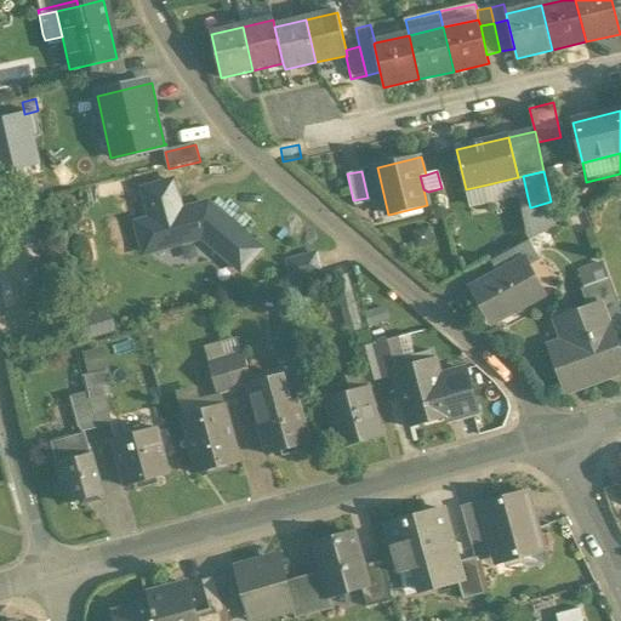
[(518,177),(488,184),(493,206),(528,198),(523,176),(518,177)]
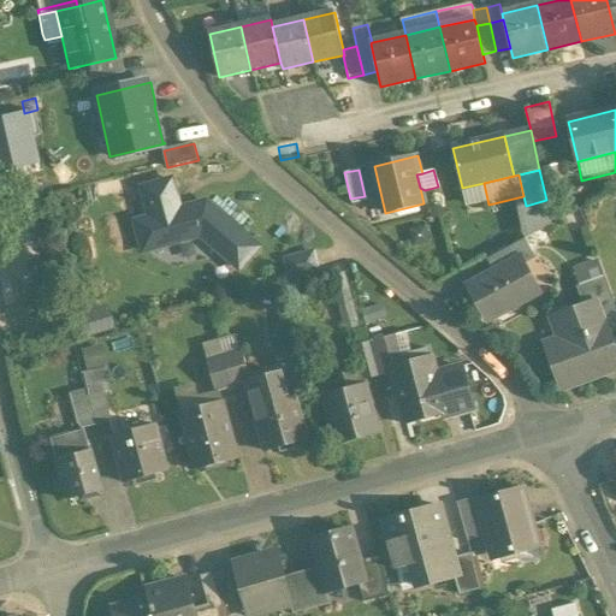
[(125,177),(93,185),(96,201),(129,193),(125,177)]
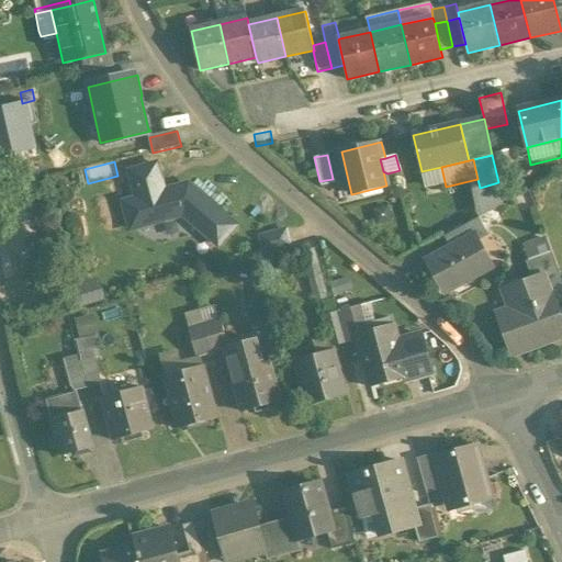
[(189,184),(165,191),(157,164),(130,172),(137,199),(124,203),(132,229),(183,215),(218,245),(236,225),(189,184)]
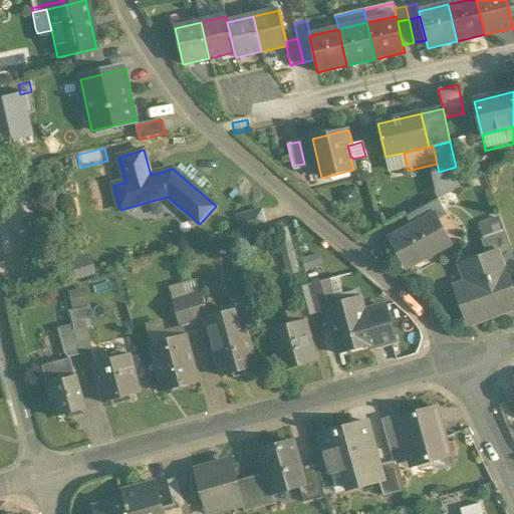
[(456,167),(439,172),(441,182),(458,177),(456,167)]
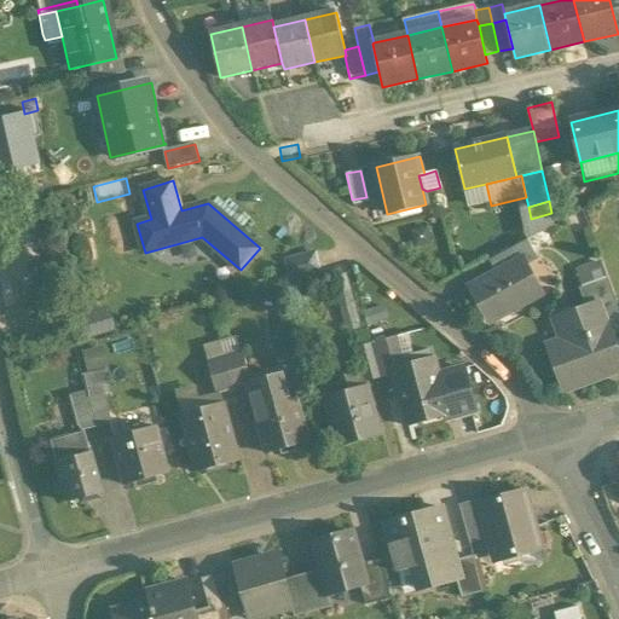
[(428,224),(411,225),(412,242),(429,241),(428,224)]
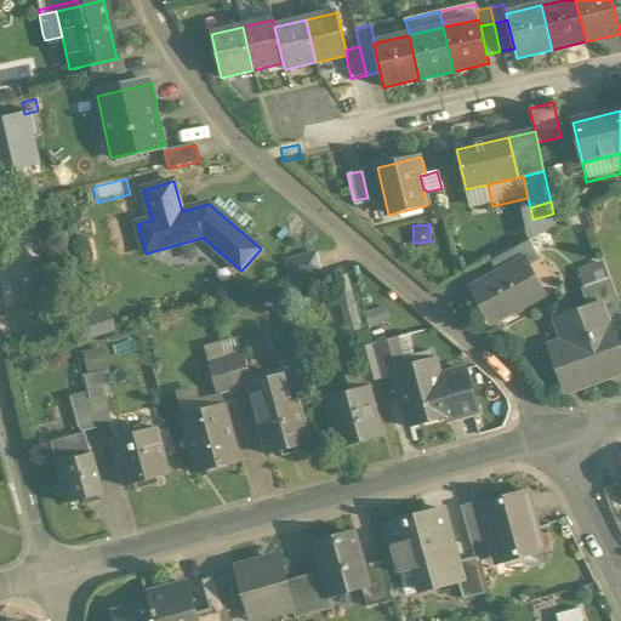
[(546,232),(530,241),(539,257),(554,249),(546,232)]
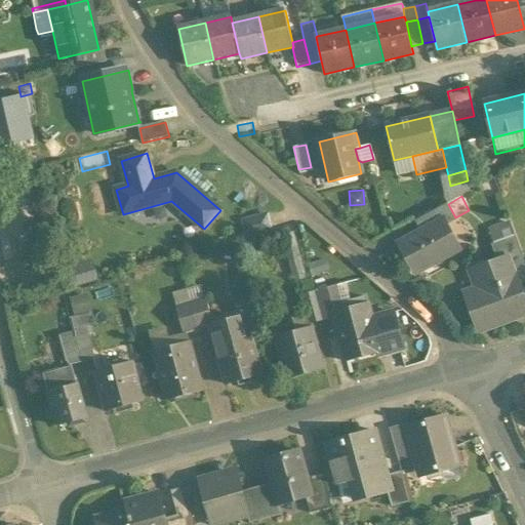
[(448,204),(415,221),(421,233),(443,221),(446,226),(457,220),(455,217),(448,204)]
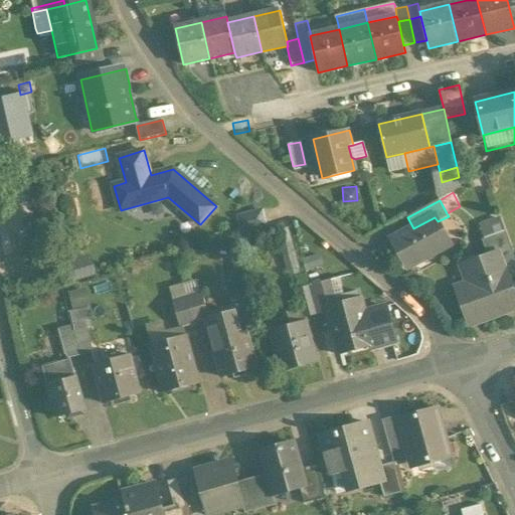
[(263,210),(239,217),(243,232),(267,225),(263,210)]
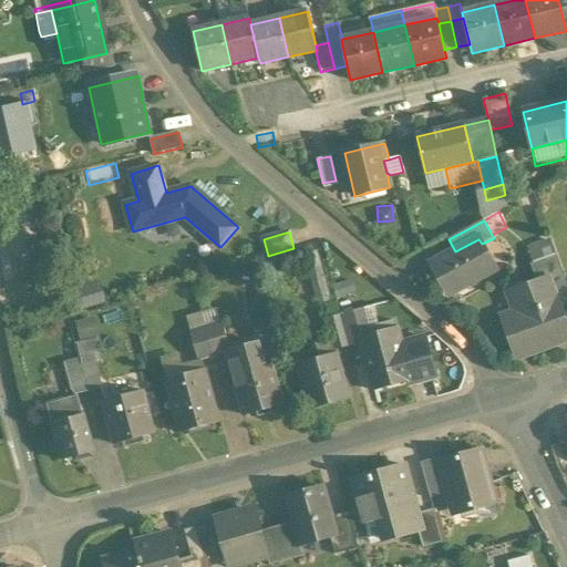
[(550,237),(529,245),(535,263),(557,254),(553,241),(552,241),(550,237)]
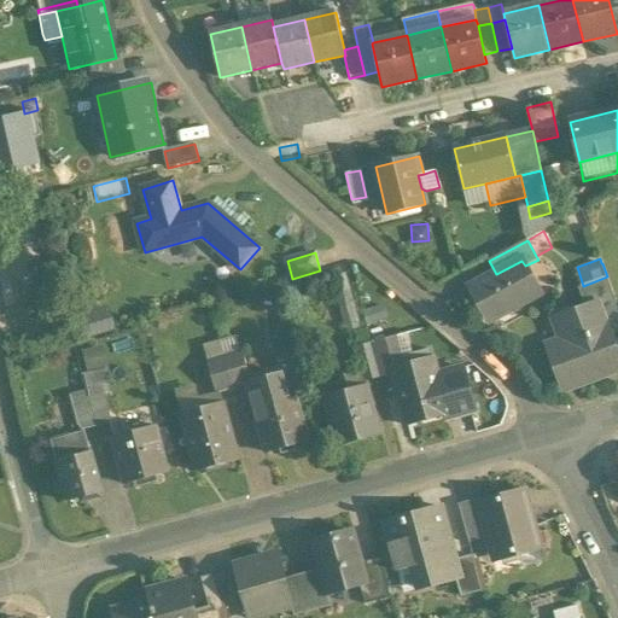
[(496,274),(471,287),(489,321),(509,310),(514,313),(520,309),(520,303),(541,293),(525,266),(522,261),(496,274)]
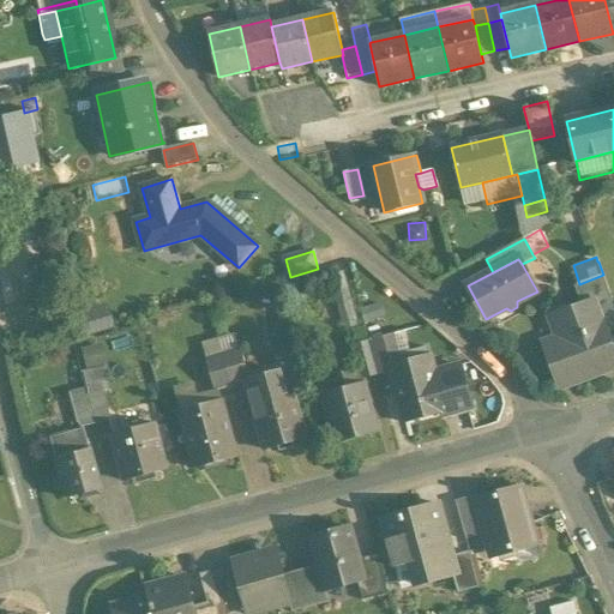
[(344,274),(331,277),(345,330),(359,326),(344,274)]
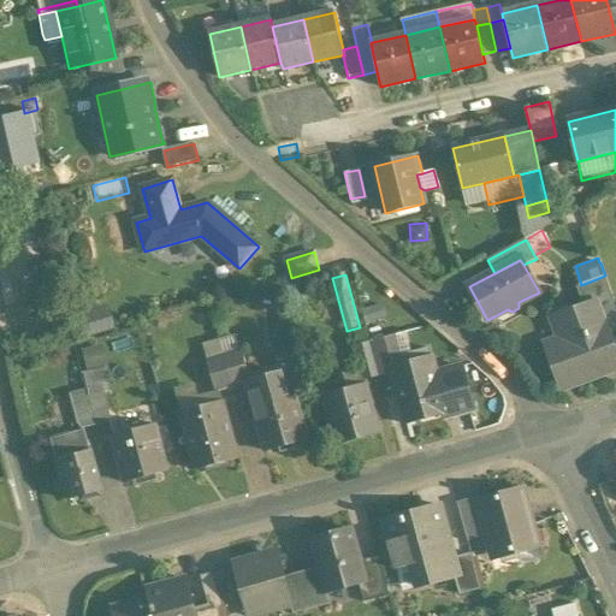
[(615,304),(605,276),(581,285),(590,307),(597,303),(608,331),(615,327),(615,304)]
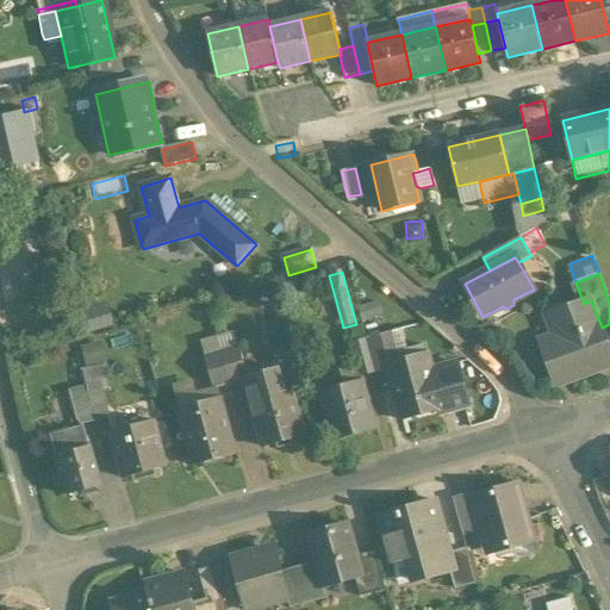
[(584,304),(559,312),(566,332),(556,336),(542,342),(558,385),(609,365),(609,350),(602,328),(591,300),(584,304)]
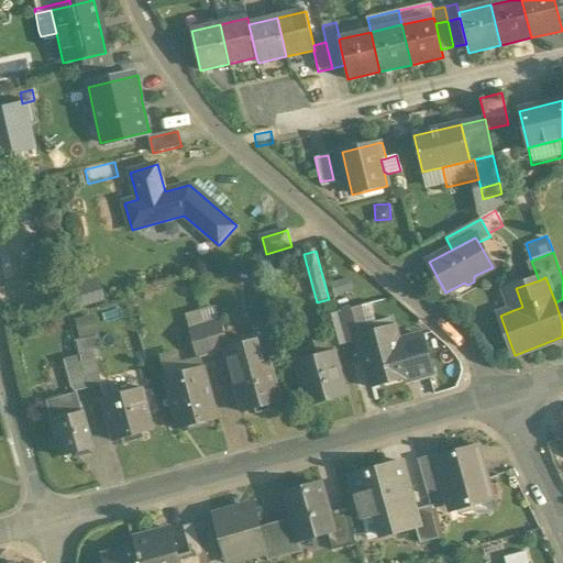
[(516,288),(507,291),(514,310),(522,307),(516,288)]
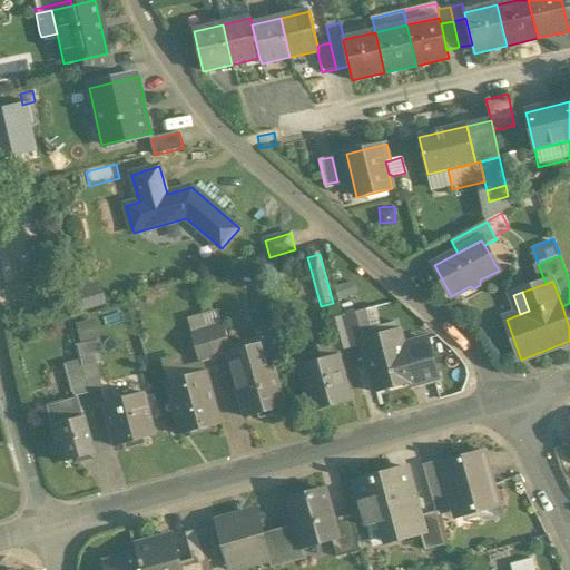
[(379,327),(373,308),(342,316),(342,317),(351,349),(363,345),(362,340),(397,330),(395,322),(379,327)]
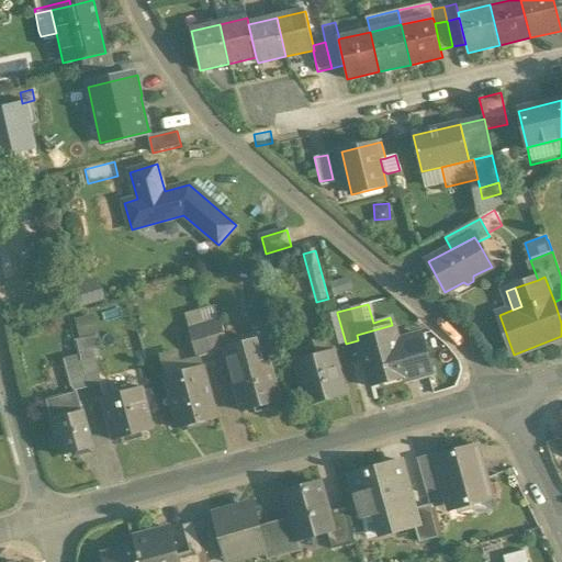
[(201,310),(186,314),(187,319),(190,329),(205,325),(201,310)]
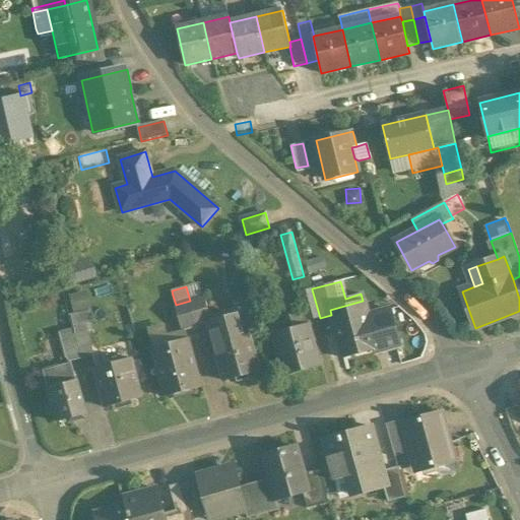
[(312,289),(300,293),(307,321),(320,318),(312,289)]
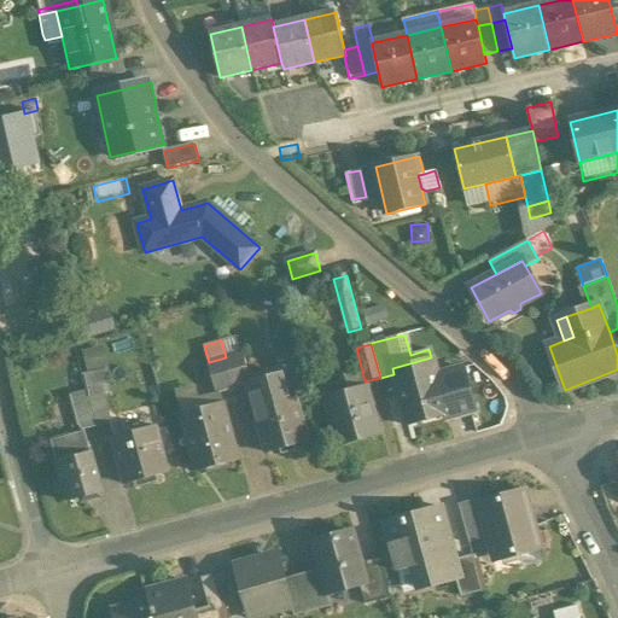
[(98,345),(83,349),(87,365),(101,360),(101,356),(98,345)]
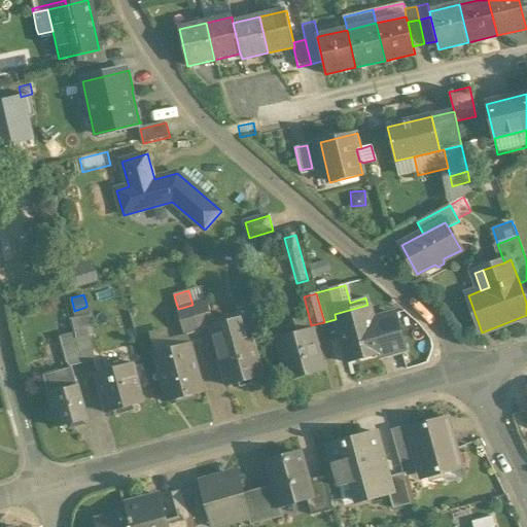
[(208,301),(192,305),(200,330),(212,326),(215,326),(214,325),(208,301)]
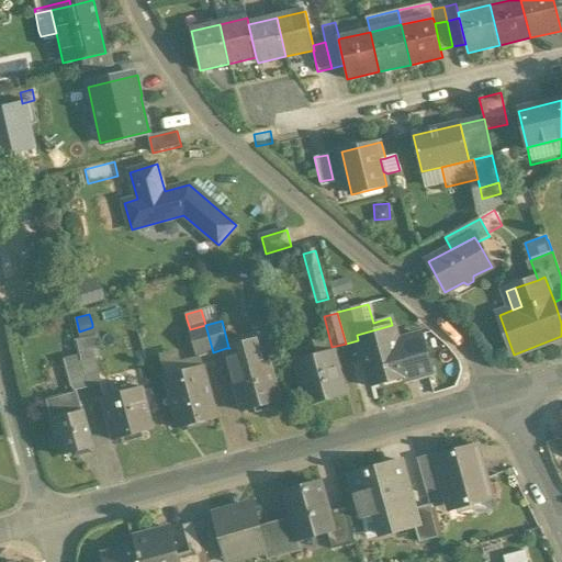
[(205,325),(190,329),(197,355),(212,350),(212,352),(213,352),(205,325)]
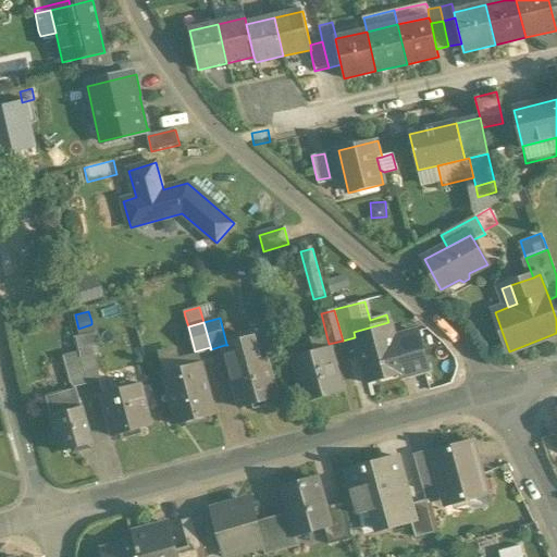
[(388,322),(354,332),(355,337),(368,384),(401,375),(404,374),(394,338),(388,322)]
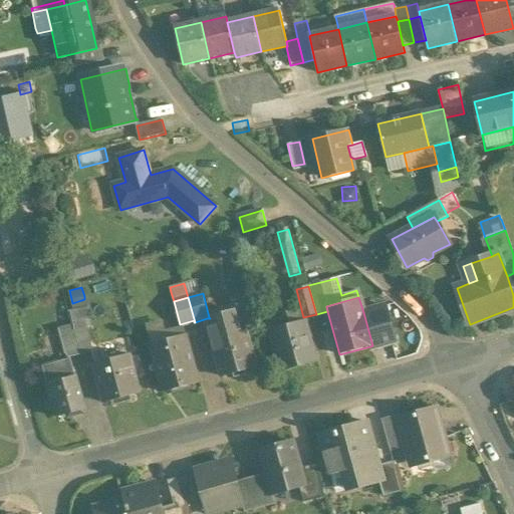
[(387,306),(363,312),(372,345),(370,346),(371,348),(396,341),(387,306)]
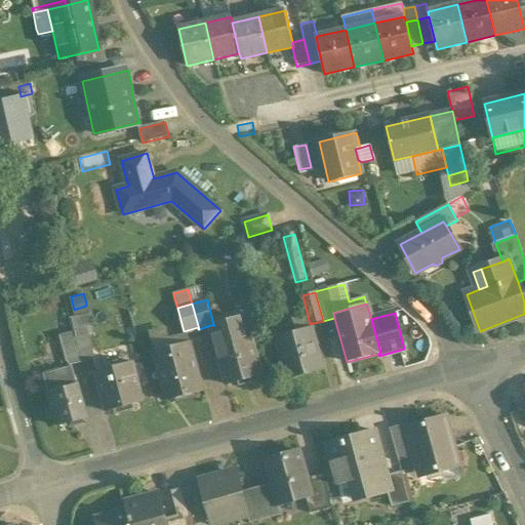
[(84,315),(70,319),(75,337),(88,333),(84,315)]
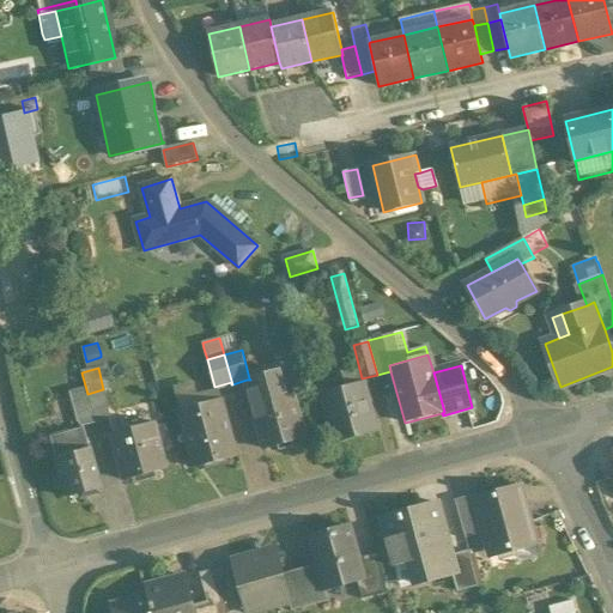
[(278,370),(249,378),(250,380),(247,380),(253,405),(285,396),(278,370)]
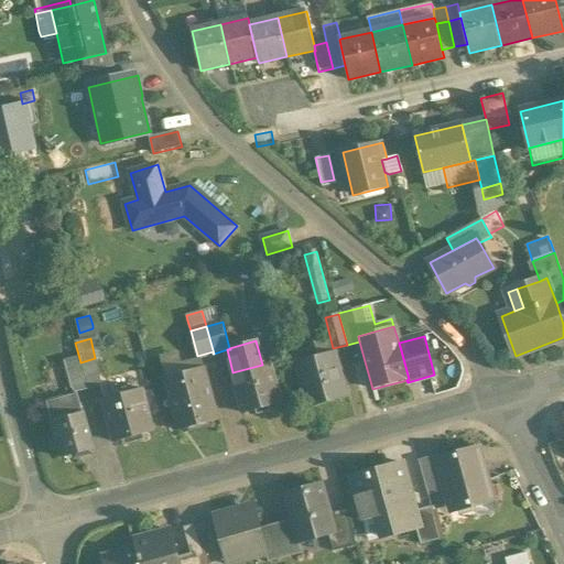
[(335,353),(296,364),(308,407),(347,397),(335,353)]
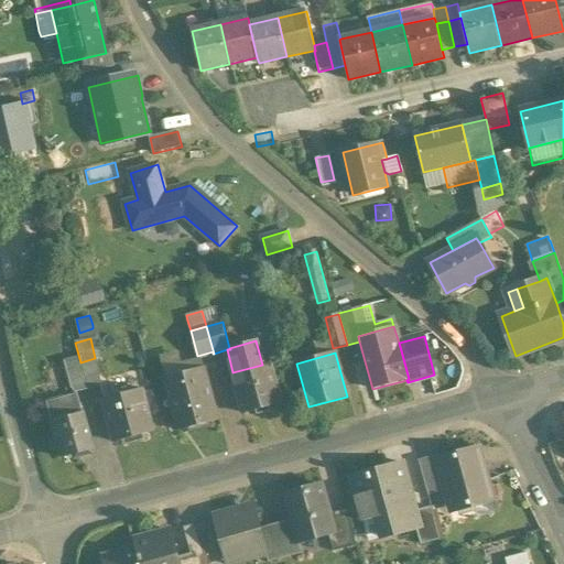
[(182,366),(179,355),(161,359),(165,378),(204,367),(202,360),(182,366)]
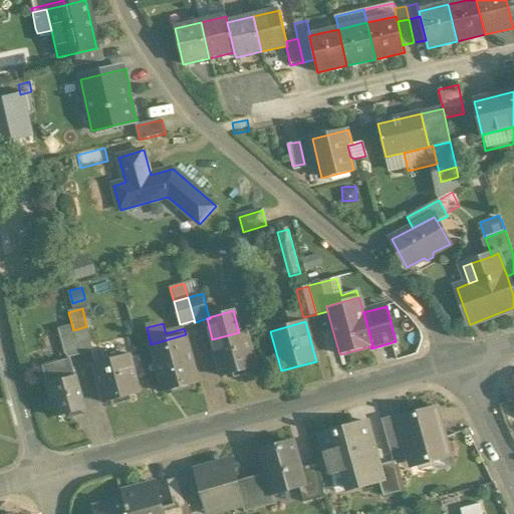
[(71,325),(56,329),(63,354),(65,353),(67,359),(68,359),(68,357),(79,354),(71,325)]
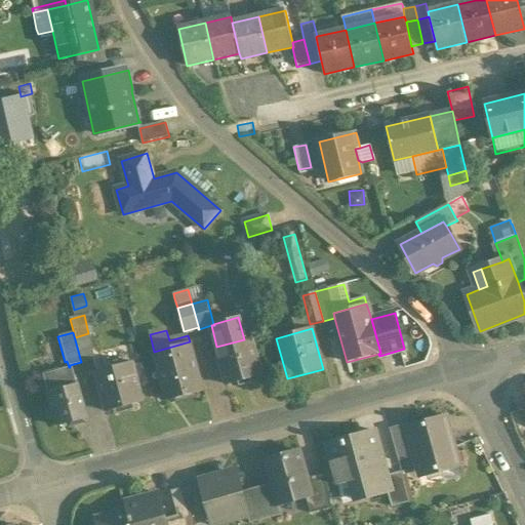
[(88,333),(75,337),(81,362),(94,359),(88,333)]
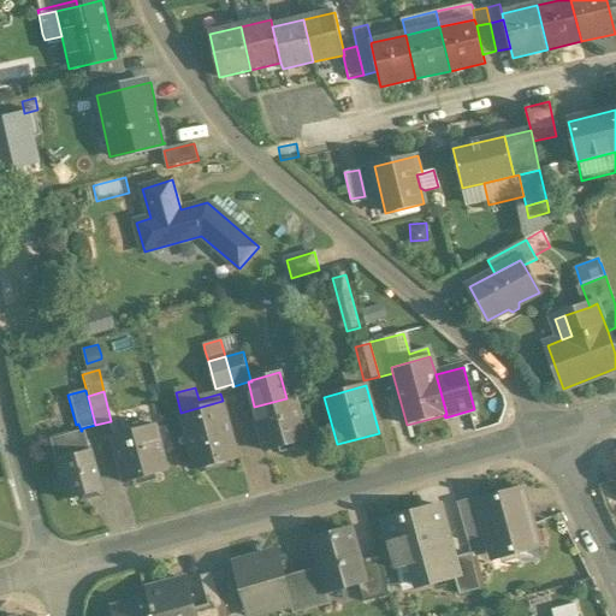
[(254,407),(266,451),(308,440),(296,396),(286,398),(254,407)]
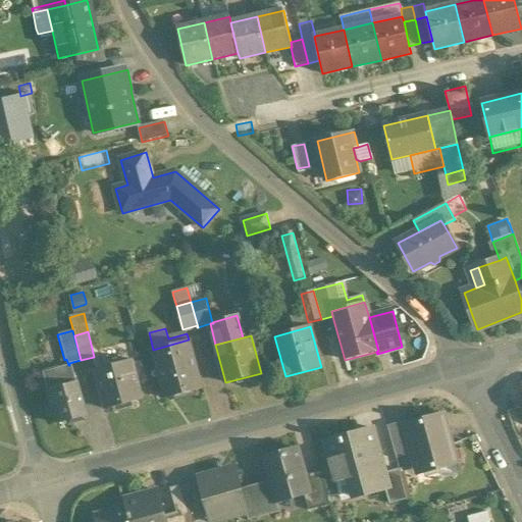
[(153,350),(166,399),(202,389),(189,340),(153,350)]
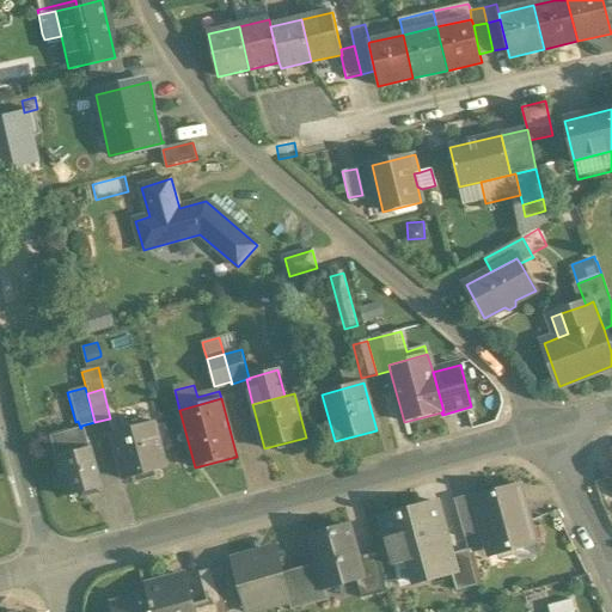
[(154,422),(112,433),(124,481),(166,469),(154,422)]
